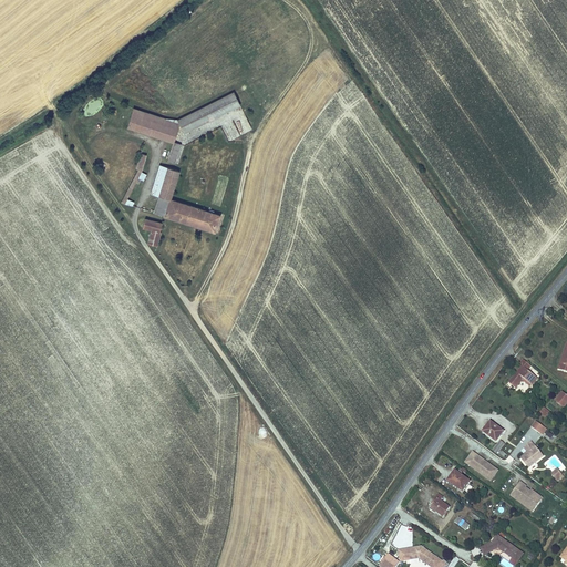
[(234,91),(177,120),(179,123),(184,133),(240,104),(234,91)]
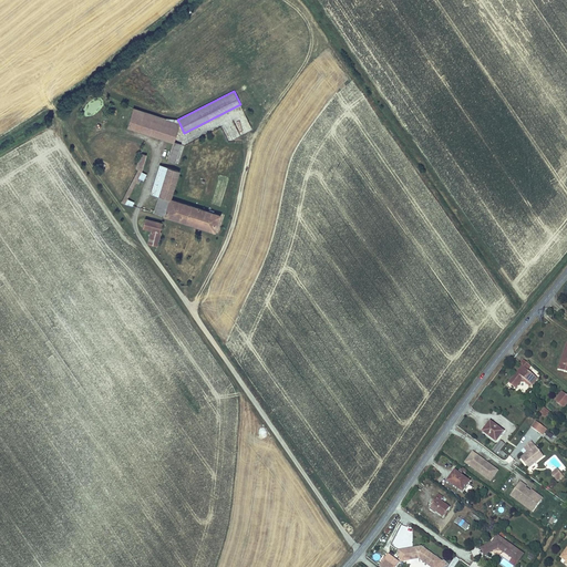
[(127,126),(146,133),(153,115),(133,109),(127,126)]
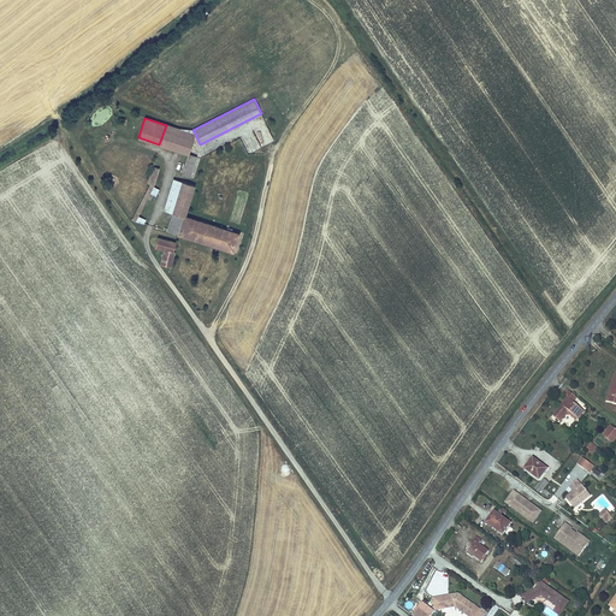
[(166,125),(159,144),(181,152),(188,129),(179,130),(166,125)]
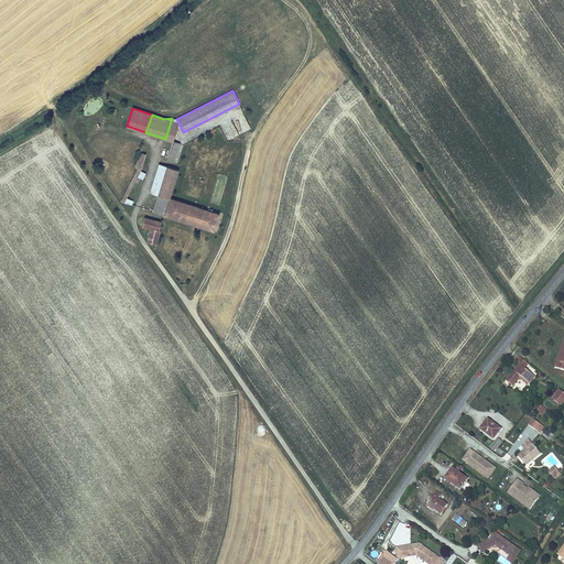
[(172,118),(165,139),(172,141),(165,160),(172,162),(179,142),(173,141),(179,122),(176,119),(172,118)]
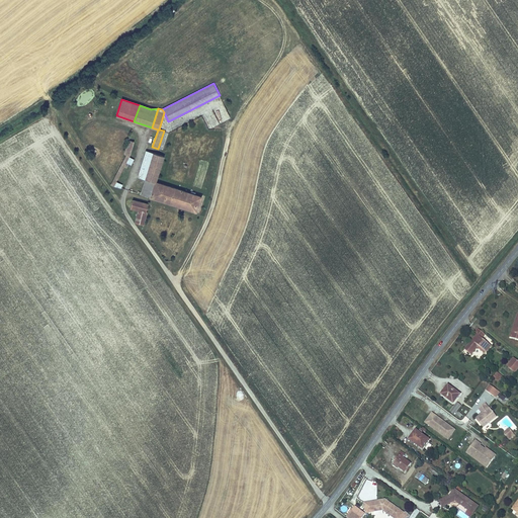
[(128,140),(124,154),(130,156),(134,141),(128,140)]
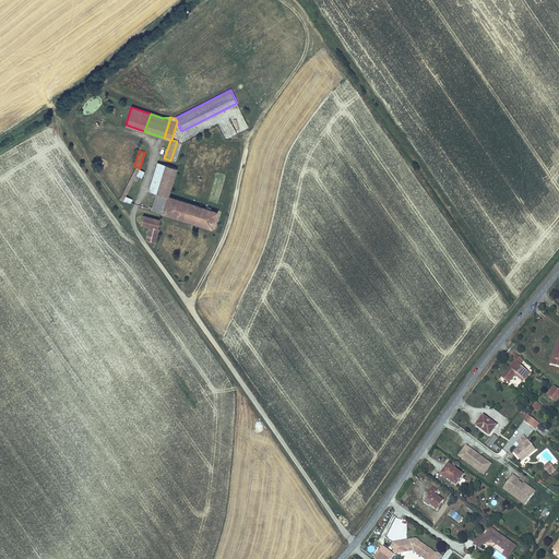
[(150,191),(156,193),(165,165),(157,163),(150,191)]
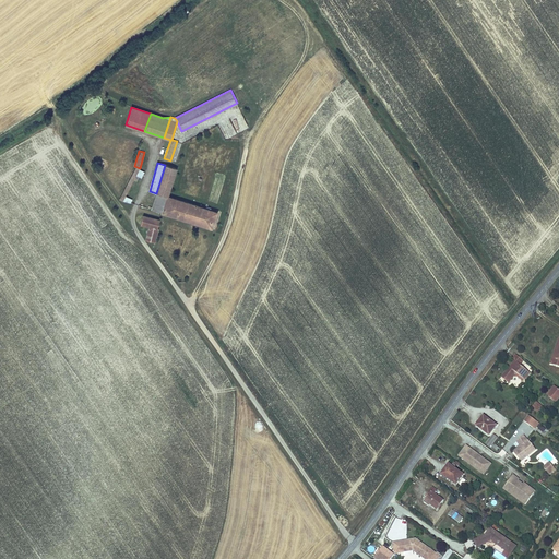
[(156,193),(152,210),(189,222),(190,216),(192,217),(195,205),(167,197),(176,168),(165,165),(156,193)]
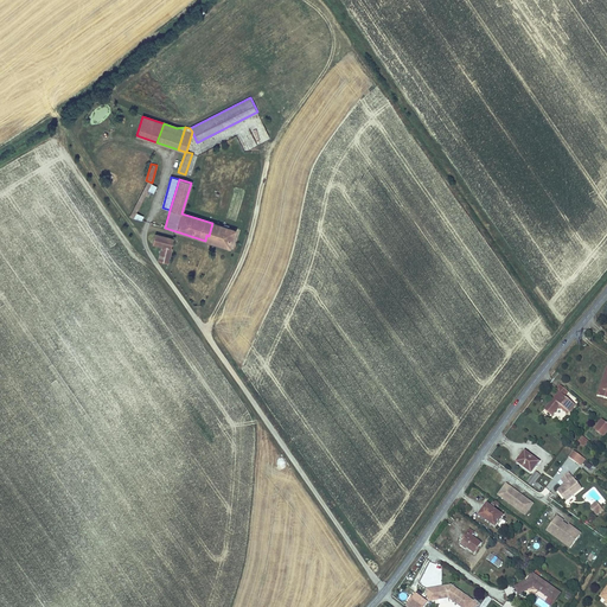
[(129,216),(133,217),(135,212),(147,190),(151,184),(147,181),(139,198),(140,198),(135,208),(134,208),(129,216)]
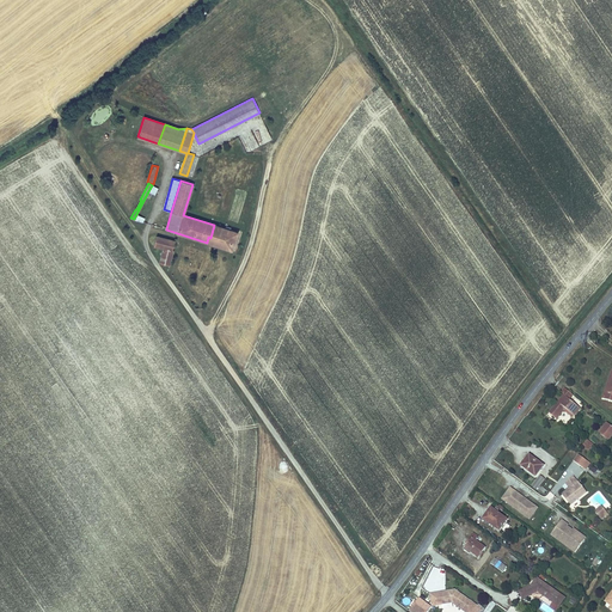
[(214,225),(210,238),(222,242),(221,248),(231,251),(237,232),(230,230),(231,227),(226,226),(225,228),(214,225)]
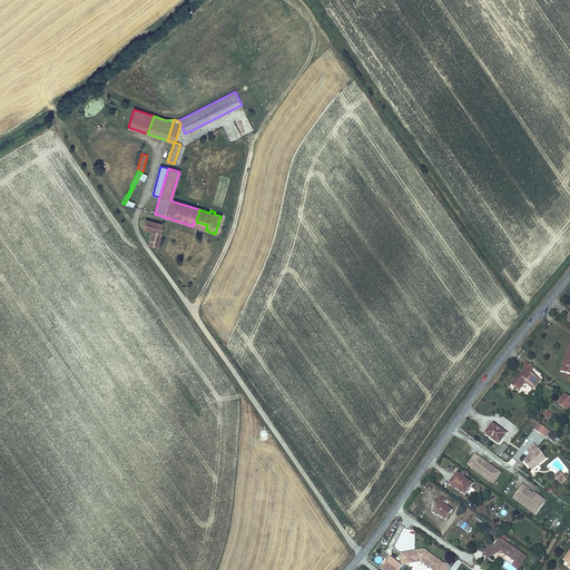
[(146,219),(144,228),(153,231),(148,245),(157,247),(161,233),(160,233),(163,224),(146,219)]
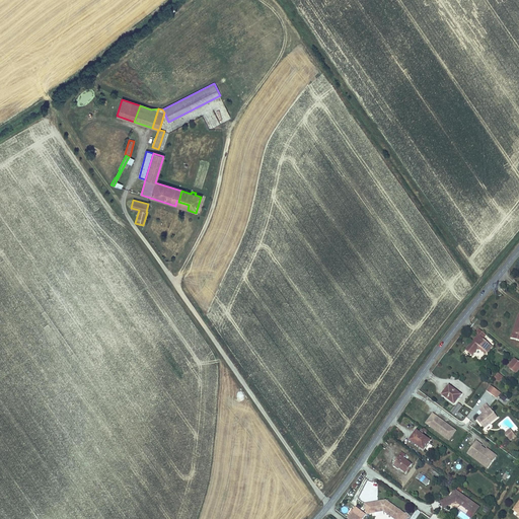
[(176,201),(175,206),(188,210),(189,205),(178,202),(176,201)]
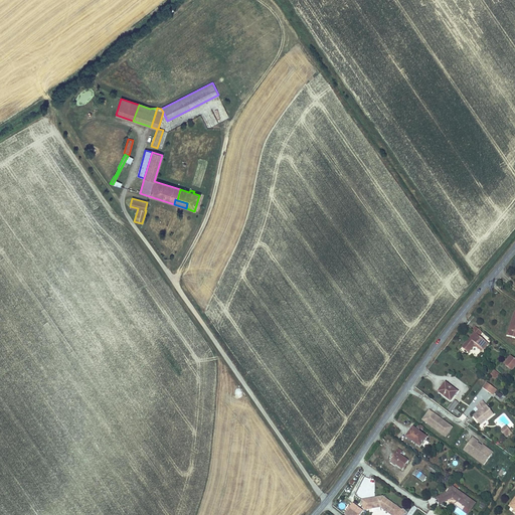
[(462,348),(467,352),(474,343),(483,350),(488,344),(479,336),(482,333),(476,327),(475,328),(472,331),(475,333),(462,348)]
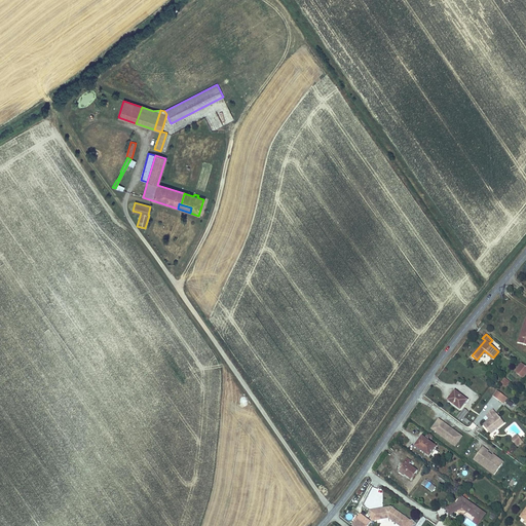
[(484,350),(477,360),(478,361),(484,352),(491,359),(493,358),(484,350)]
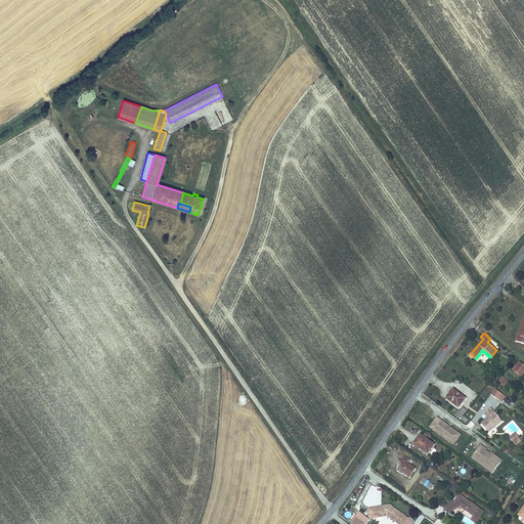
[(521,377),(523,373),(523,365),(520,362),(514,370),(517,374),(521,377)]
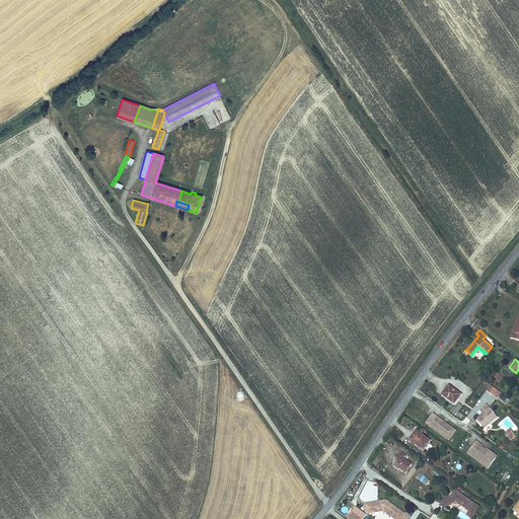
[(499,373),(494,378),(499,382),(504,378),(499,373)]
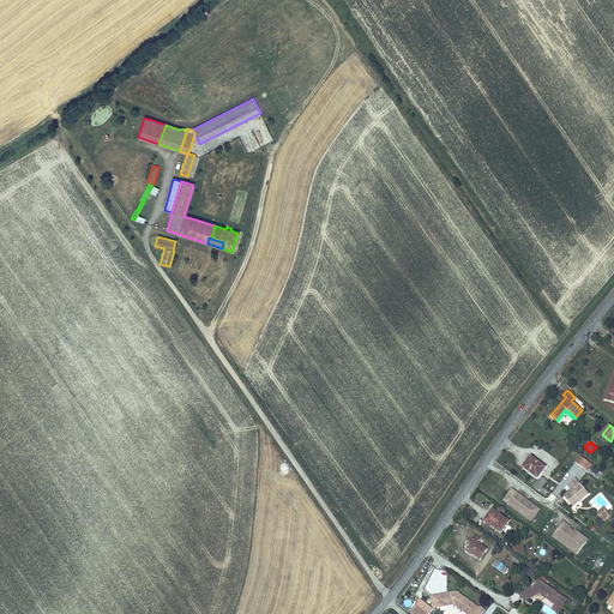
[(589,463),(579,456),(575,463),(584,469),(589,463)]
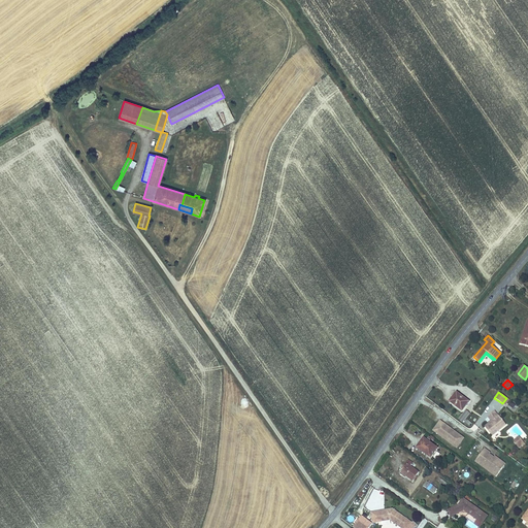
[(457,393),(450,402),(462,411),(468,402),(462,398),(462,397),(457,393)]
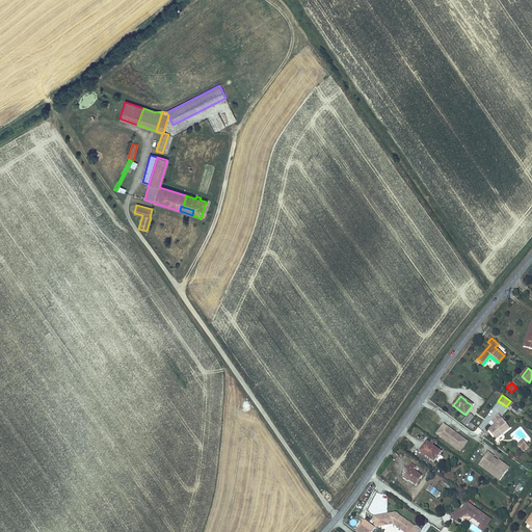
[(470,414),(462,422),(467,425),(473,417),(470,414)]
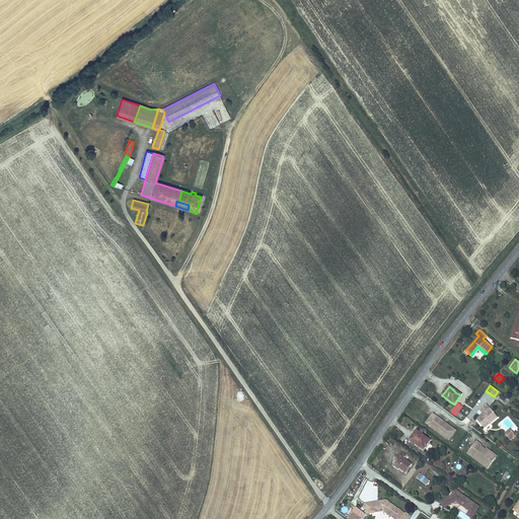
[(484,415),(476,419),(484,428),(497,418),(491,409),(490,409),(486,404),(479,410),(484,415)]
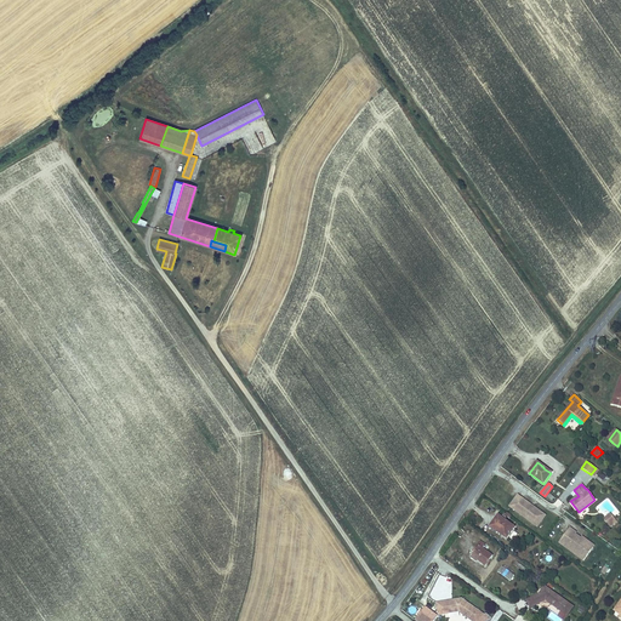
[(546,516),(535,508),(535,510),(533,508),(534,507),(518,495),(510,506),(534,524),(537,519),(541,522),(546,516)]
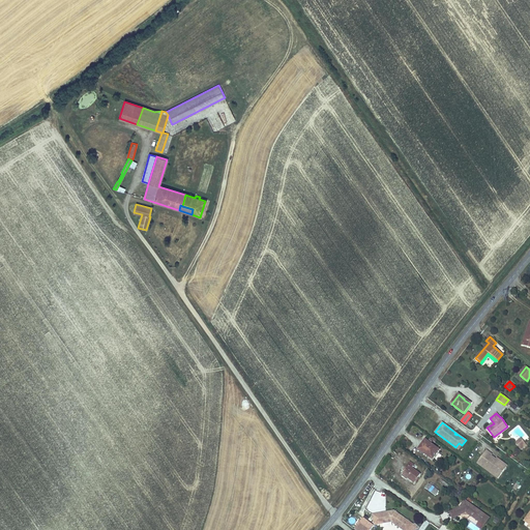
[(418,449),(420,450),(423,446),(427,441),(424,440),(418,449)]
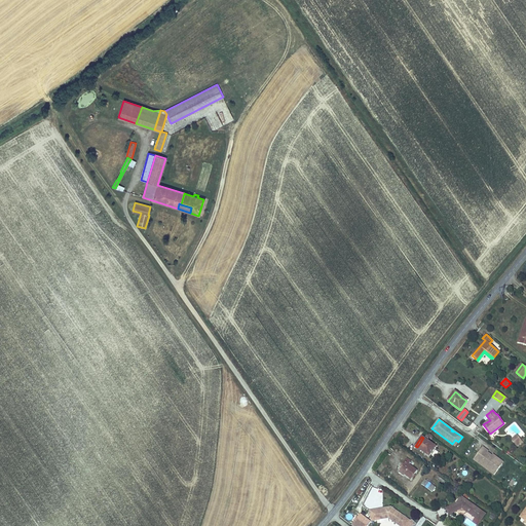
[(420,443),(417,447),(428,455),(435,447),(423,438),(420,443)]
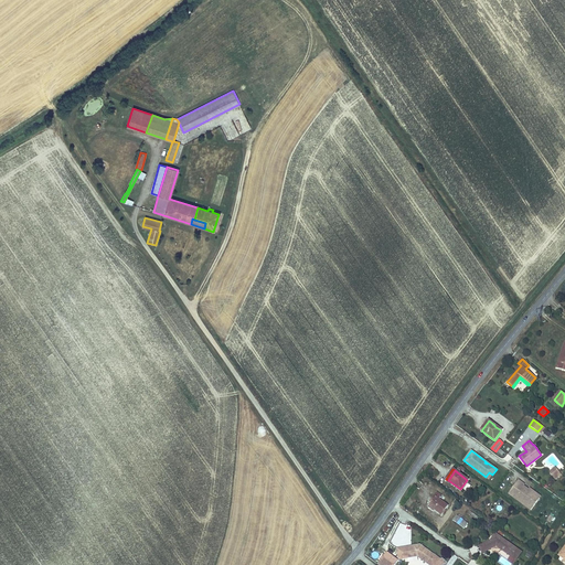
[(509,493),(531,510),(539,500),(526,492),(529,489),(523,486),(524,484),(519,480),(509,493)]
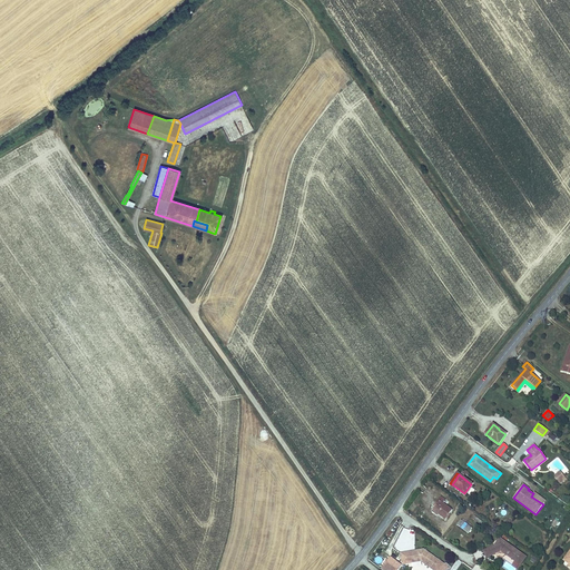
[(533,493),(531,497),(543,504),(546,501),(534,492),(533,493)]
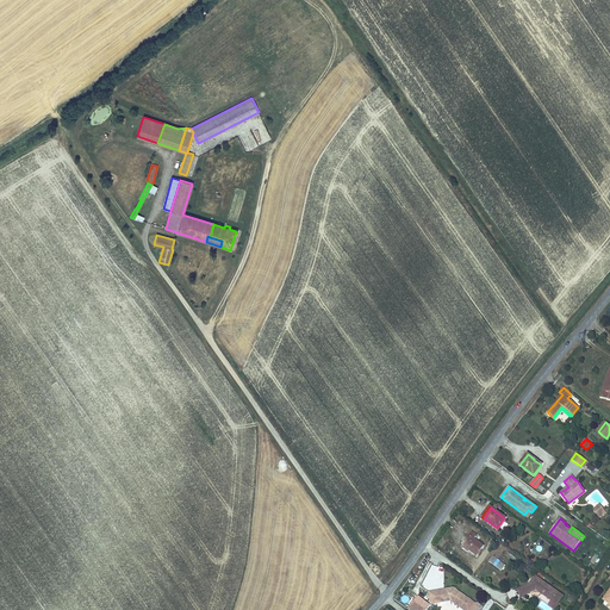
[(467,540),(464,546),(477,555),(484,546),(474,539),(477,535),(472,531),(466,539),(467,540)]
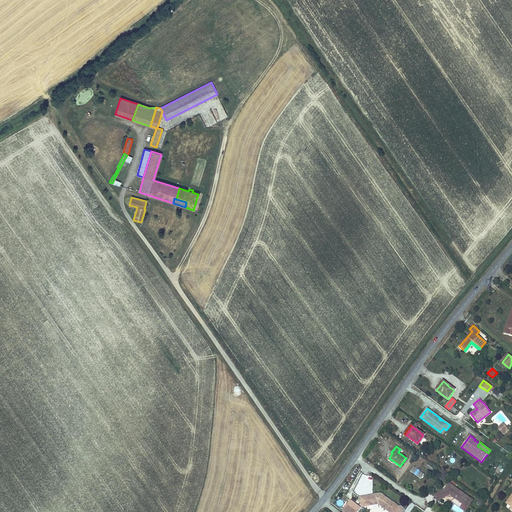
[(414,467),(411,471),(421,479),(424,474),(414,467)]
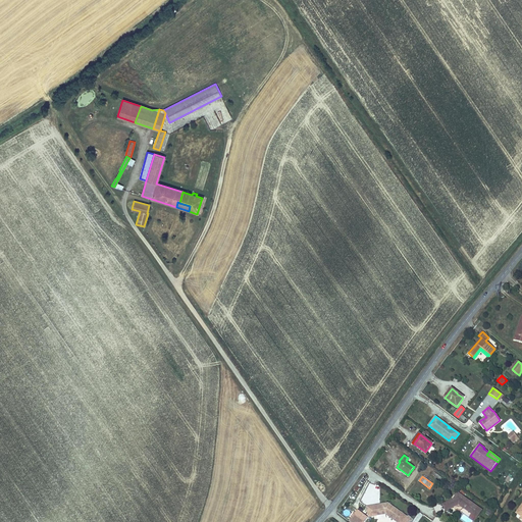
[(483,510),(459,492),(455,500),(450,503),(452,508),(454,507),(459,504),(464,508),(473,514),(478,518),(483,510)]
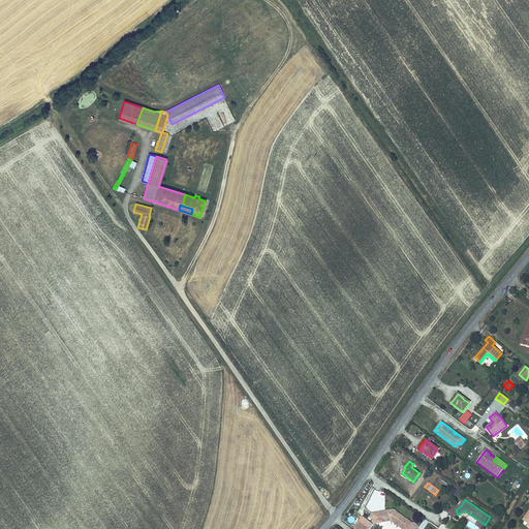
[(386,511),(377,512),(379,523),(391,521),(402,528),(408,521),(401,515),(397,516),(396,509),(386,511)]
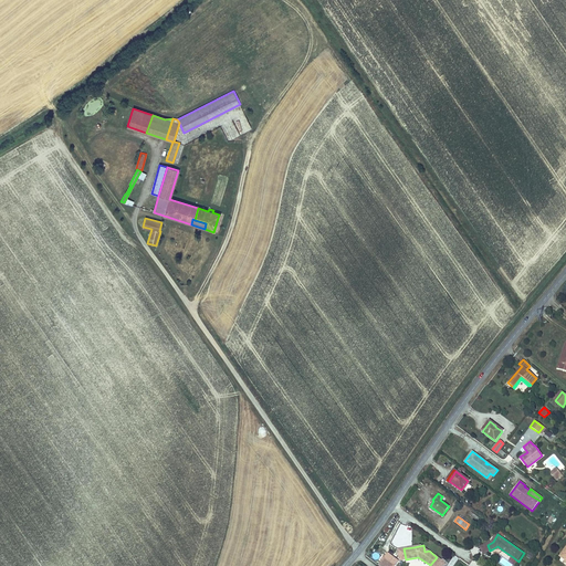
[(490,551),(488,545),(481,548),(483,554),(490,551)]
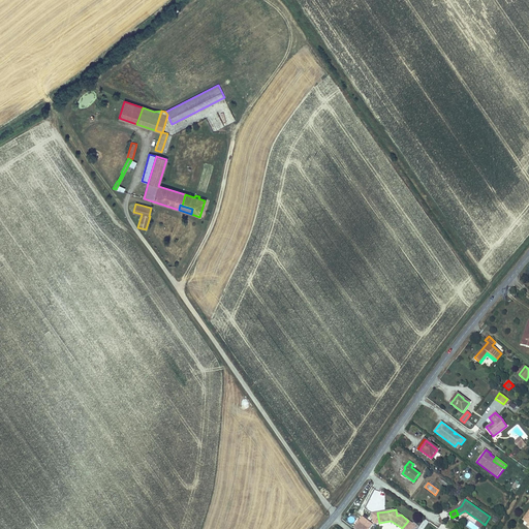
[(363,517),(354,528),(369,528),(373,525),(363,517)]
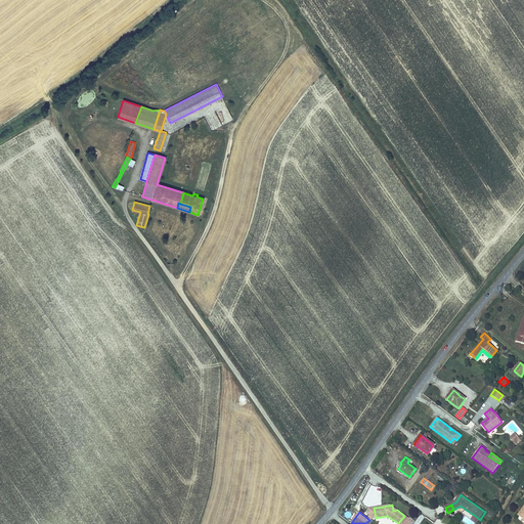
[(422,515),(413,523),(420,523),(425,517),(422,515)]
